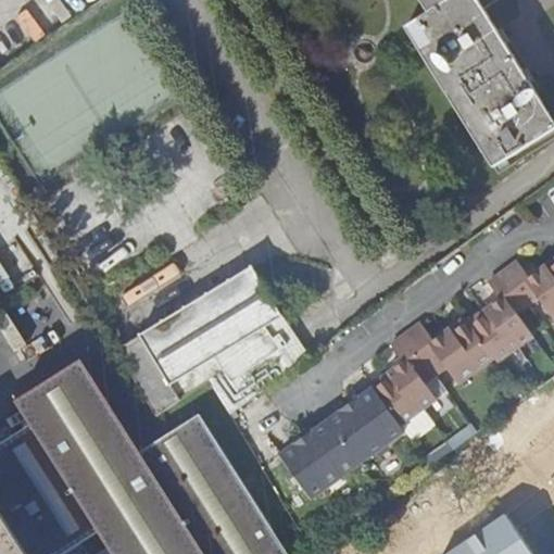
[(553,126),(553,121),(478,0),(419,0),(427,11),(404,26),(491,166),(553,126)]
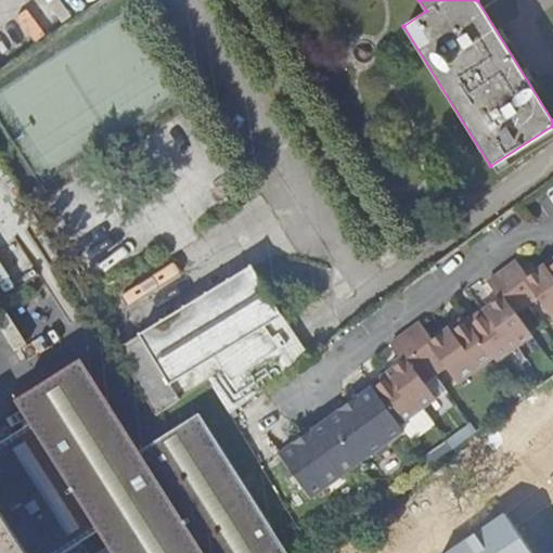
[(552,256),(543,264),(549,270),(552,267),(552,256)]
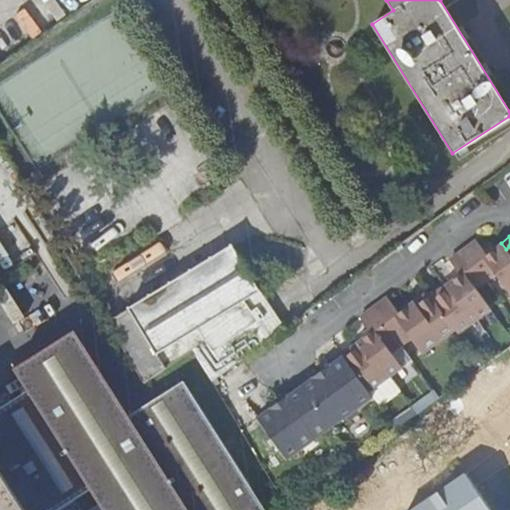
[(509,292),(509,246),(506,249),(501,243),(486,254),(475,238),(460,249),(482,277),(492,270),(509,293),(509,292)]
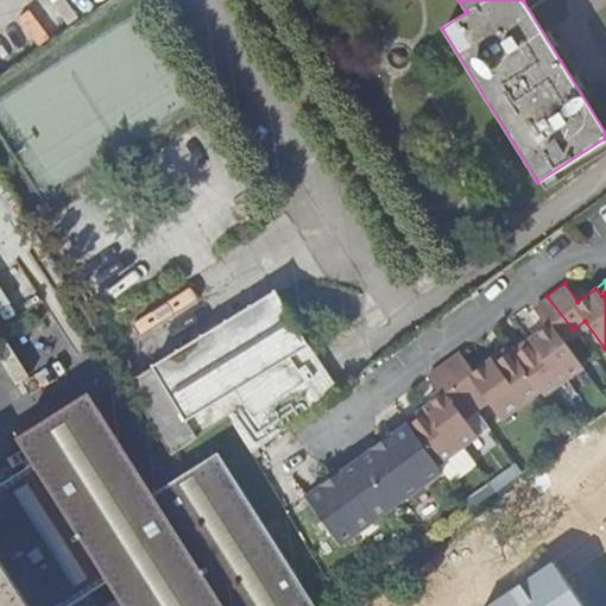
[(308,346),(273,289),(271,290),(272,291),(152,364),(152,363),(150,364),(151,365),(124,382),(169,453),(196,436),(227,414),(248,450),(336,387),(309,348),(308,346)]
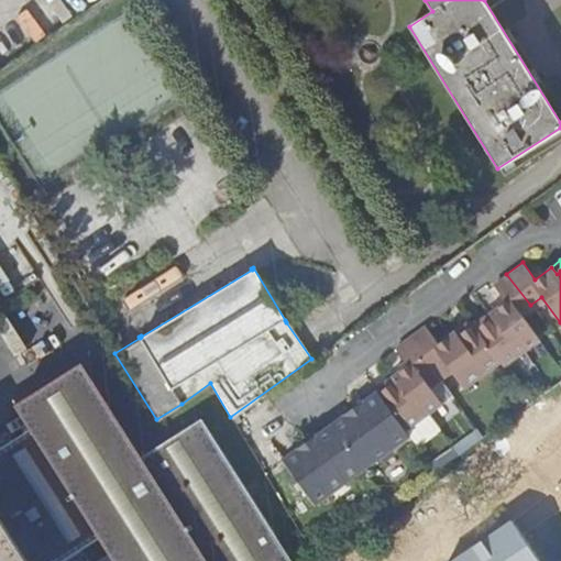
[(530,305),(506,274),(493,284),(504,301),(488,312),(494,319),(477,331),(502,365),(538,339),(520,314),(530,305)]
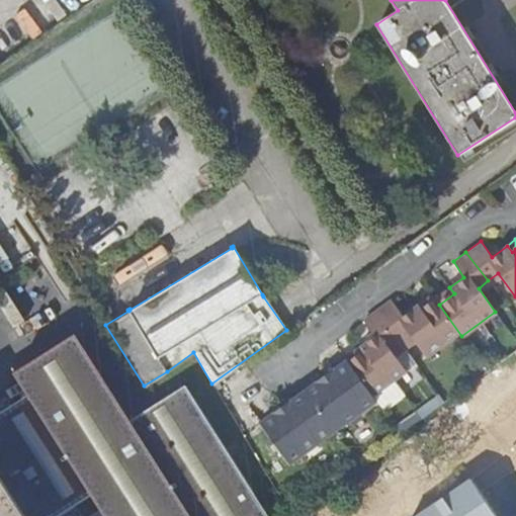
[(454,293),(449,287),(435,297),(437,301),(439,305),(454,293)]
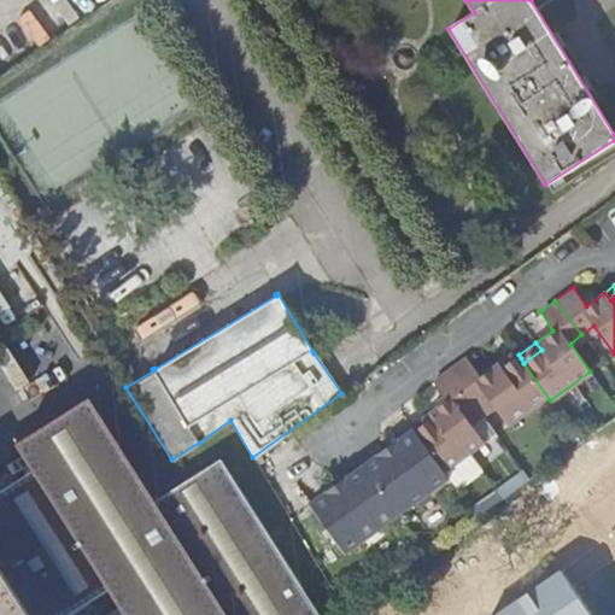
[(519,355),(515,350),(498,363),(504,370),(521,358),(519,355)]
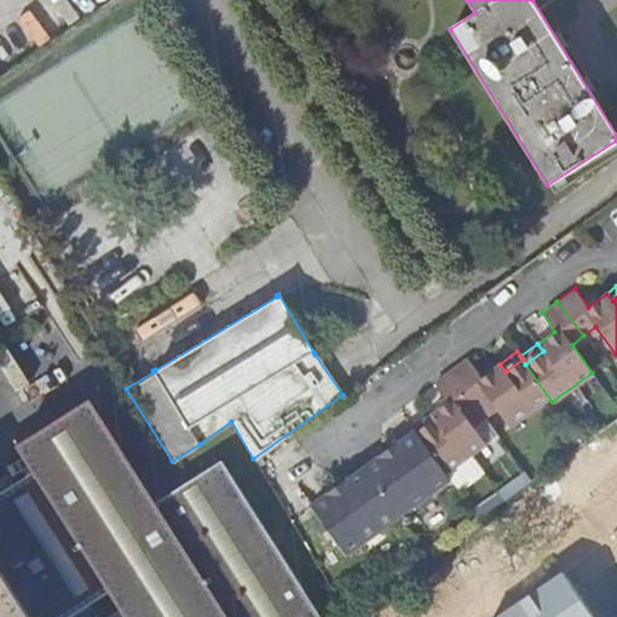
[(525,364),(523,359),(506,372),(500,364),(482,378),(467,357),(450,369),(482,414),(494,405),(508,426),(548,397),(525,364)]
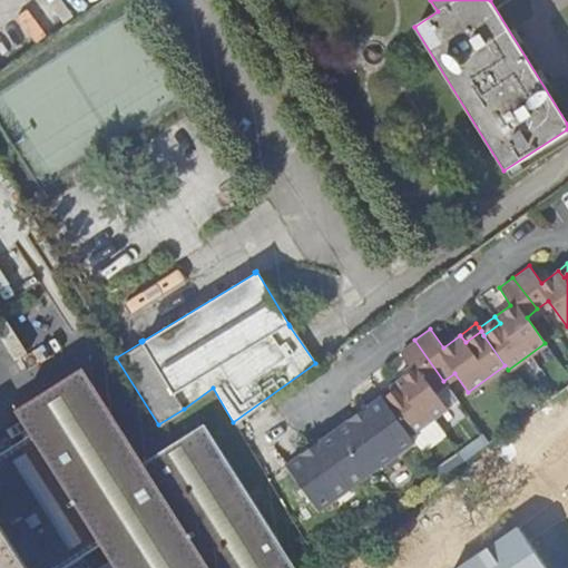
[(401,389),(384,401),(409,434),(446,408),(432,389),(443,381),(414,340),(399,352),(411,370),(395,382),(401,389)]
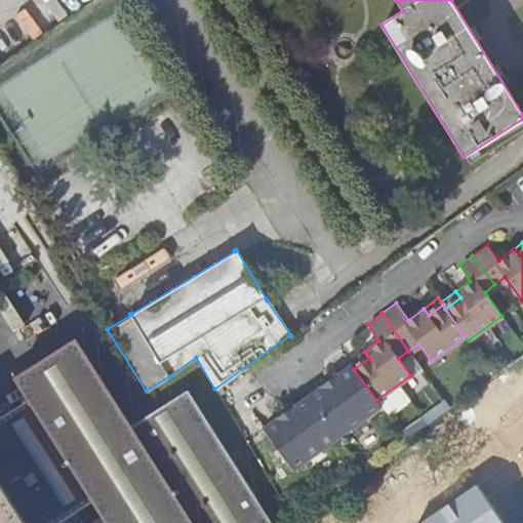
[(271,522),(187,389),(131,425),(76,337),(13,377),(28,399),(0,416),(0,522),(55,522),(92,500),(106,522),(271,522)]
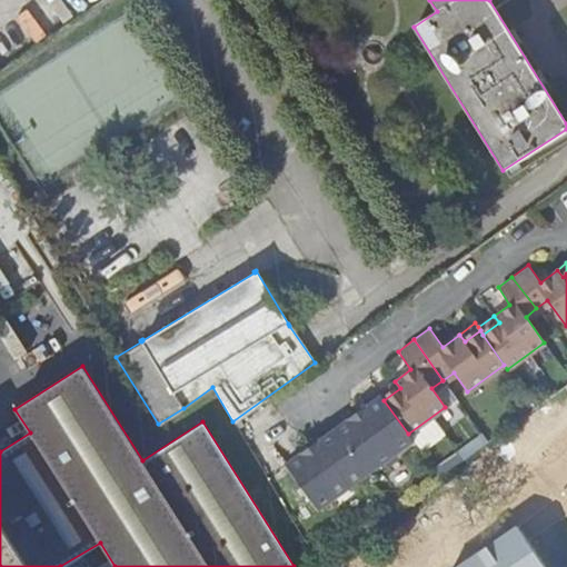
[(400,388),(395,381),(379,393),(380,395),(384,400),(400,388)]
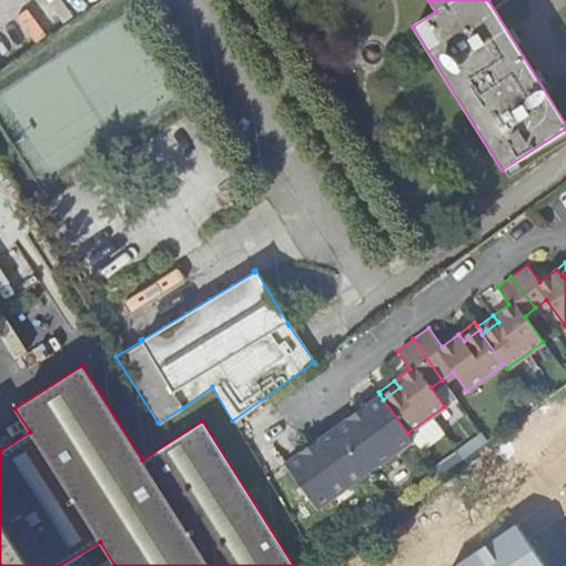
[(383,400),(380,394),(284,462),(315,506),(411,438),(407,433),(383,400)]
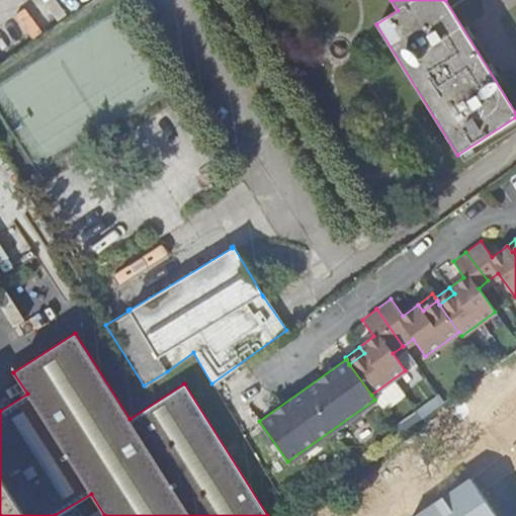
[(501,515),(470,471),(405,515),(501,515)]
